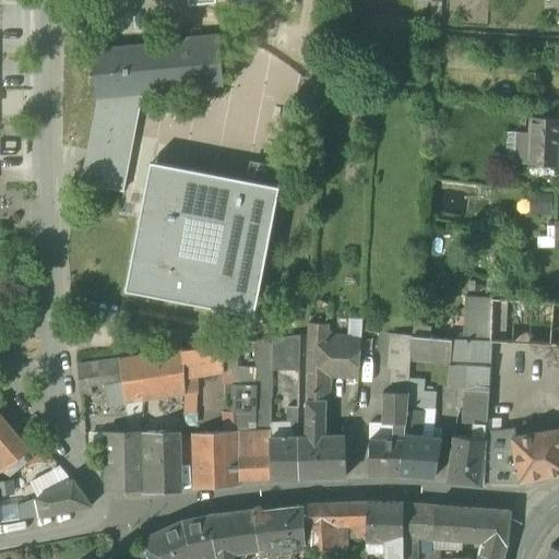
[(349,0),(348,6),(378,12),(380,0),(349,0)]
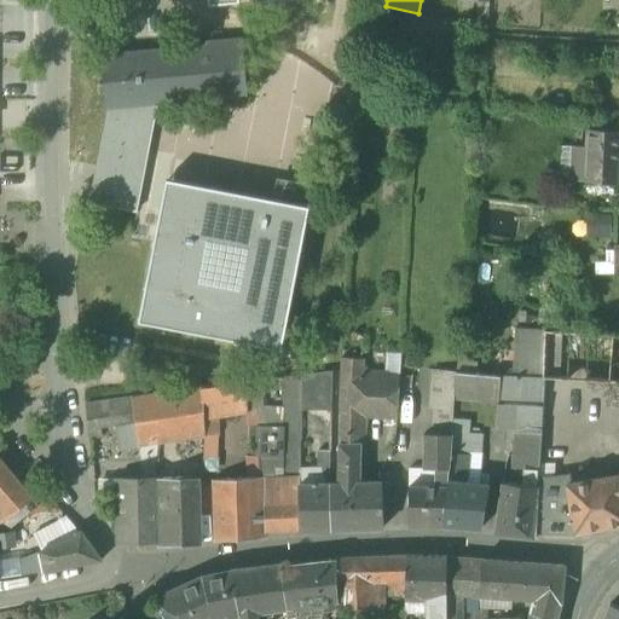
[(106,105),(110,105),(139,102),(158,100),(247,92),(242,41),(207,44),(207,47),(102,57),(106,105)]
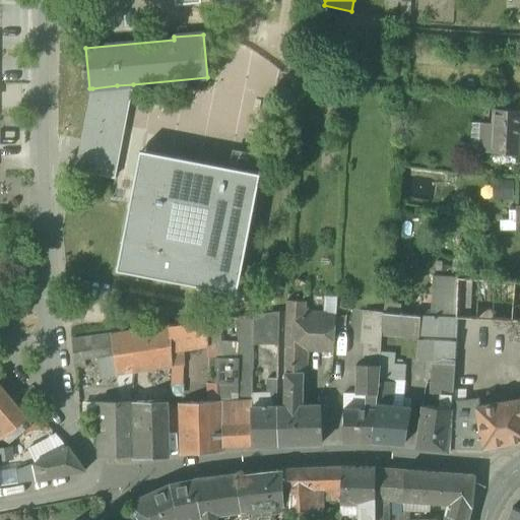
[(117,85),(106,145),(82,141),(77,171),(115,178),(133,84),(117,85)]
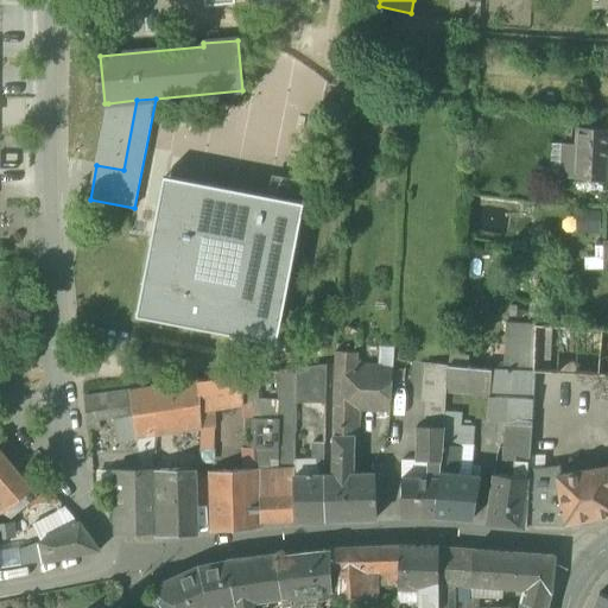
[(124,170),(137,100),(108,103),(96,165),(124,170)]
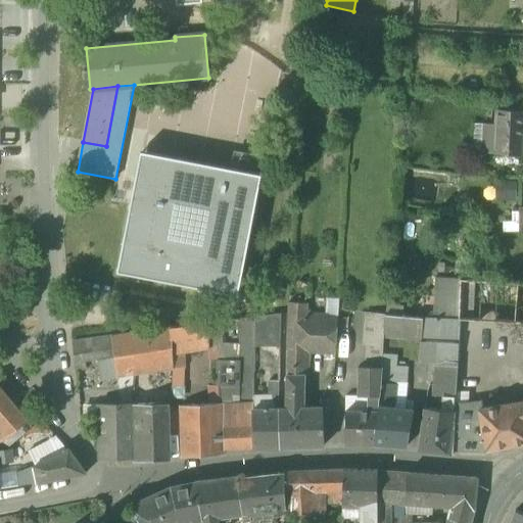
[(495,153),(522,154),(522,110),(497,109),(496,124),(495,153)]
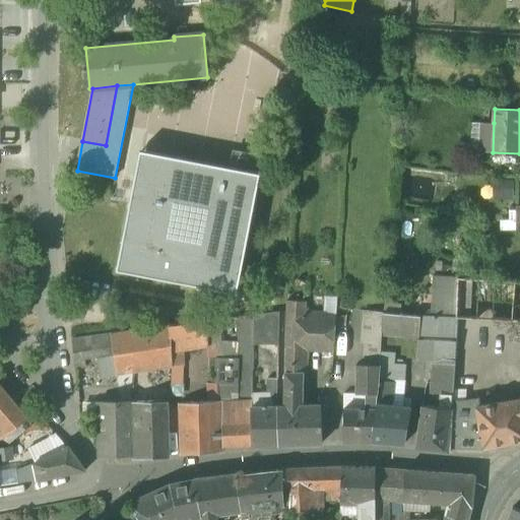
[(493,152),(494,123),(469,122),(468,146),(479,147),(478,152),(493,152)]
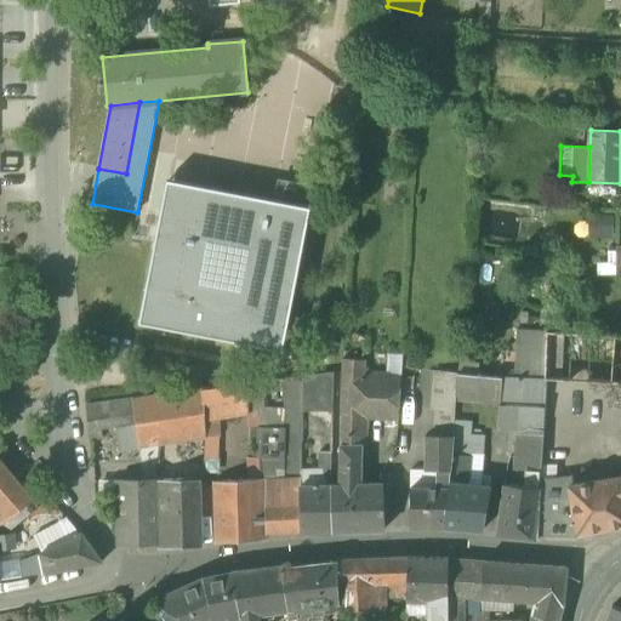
[(167,180),(161,215),(171,216),(174,200),(183,194),(201,197),(203,187),(167,180)]
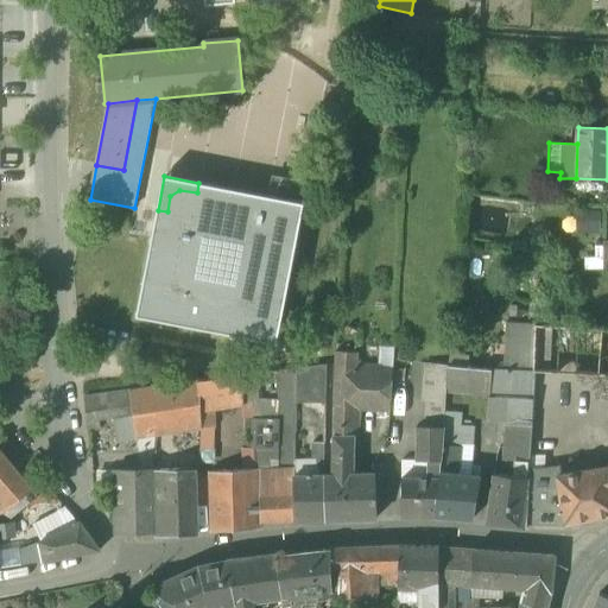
[(303,202),(198,183),(197,192),(179,190),(170,196),(168,211),(158,210),(137,315),(276,341),(303,202)]
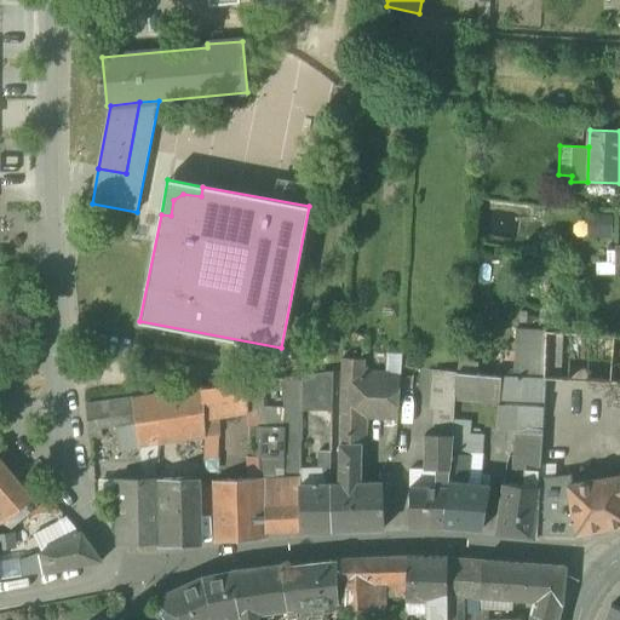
[(612,213),(587,214),(587,237),(612,237),(612,213)]
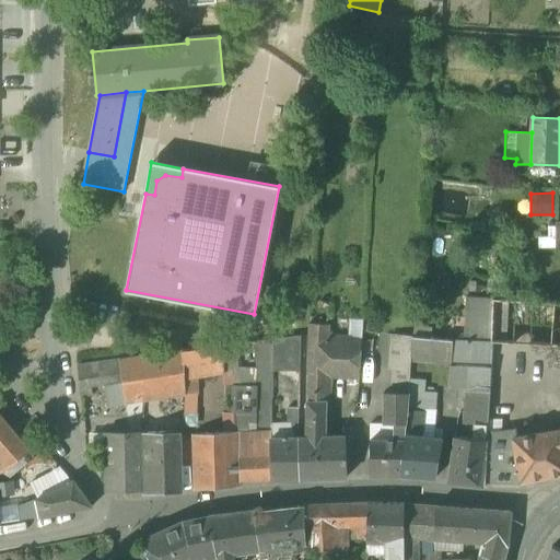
[(538,249),(557,249),(556,236),(538,236),(538,249)]
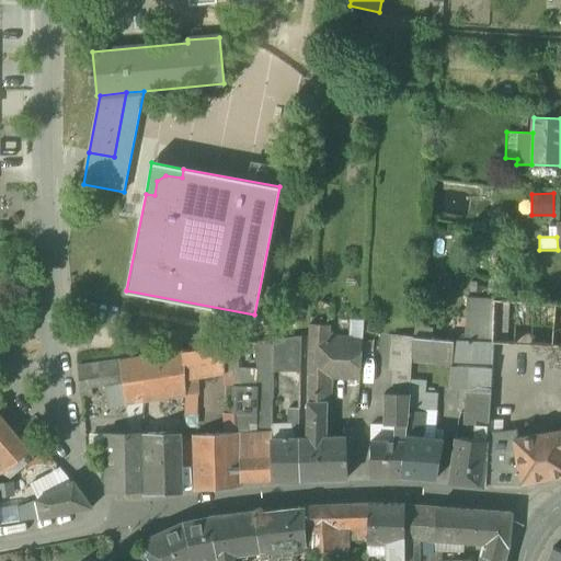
[(467,297),(466,338),(492,340),(493,299),(467,297)]
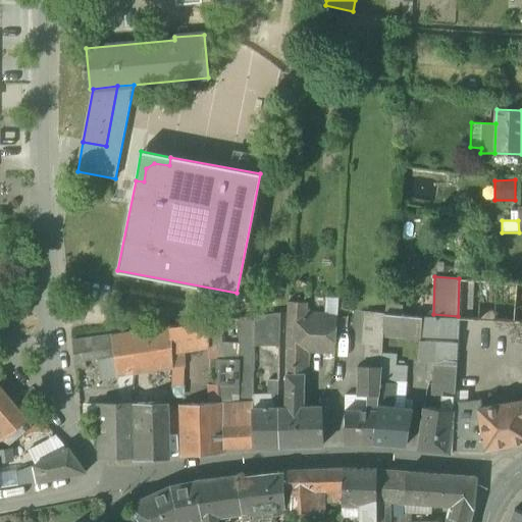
[(327,298),(326,315),(337,316),(338,298),(327,298)]
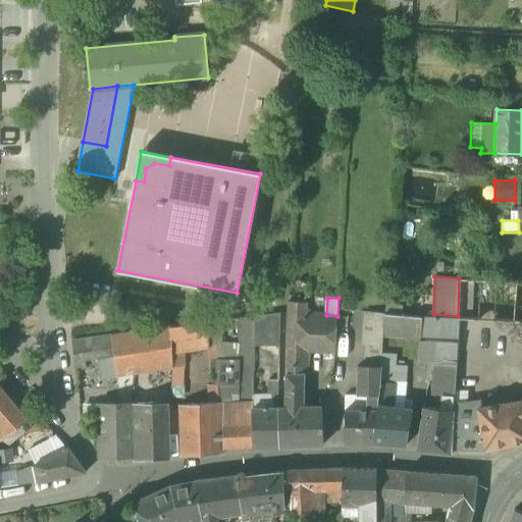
[(288,312),(286,348),(306,347),(307,314),(307,302),(289,301),(288,312)]
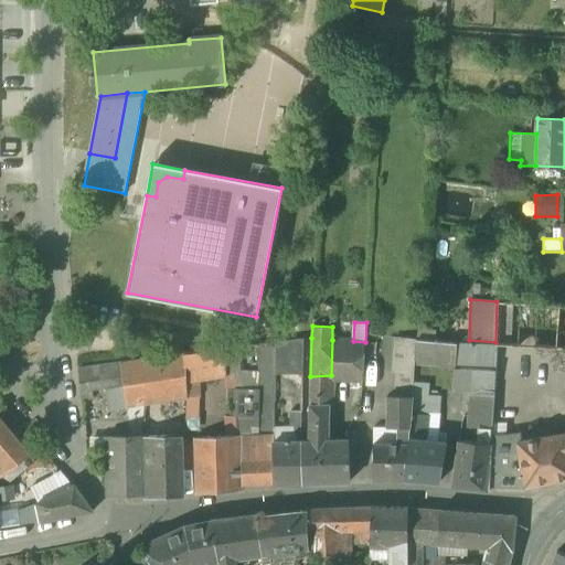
[(418,328),(417,339),(435,341),(436,329),(418,328)]
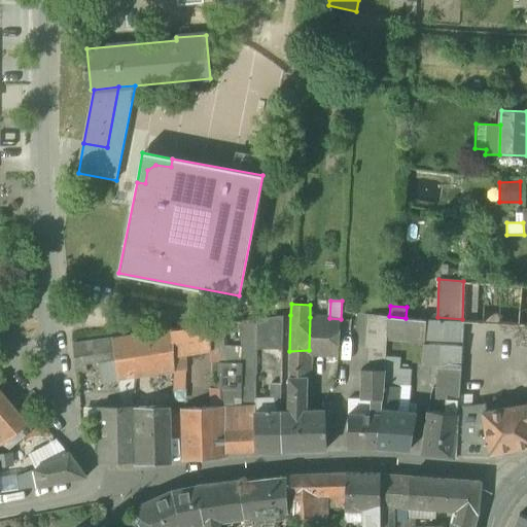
[(369,347),(386,349),(387,339),(389,316),(372,314),(369,347)]
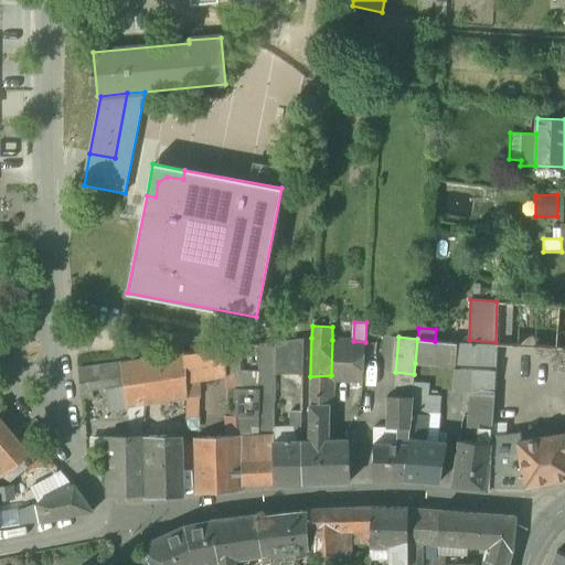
[(275,372),(302,374),(304,339),(275,342),(275,372)]
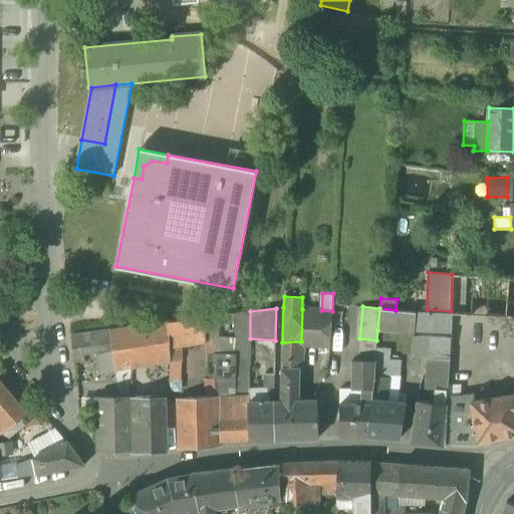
[(377,330),(413,334),(415,312),(396,310),(379,308),(377,330)]
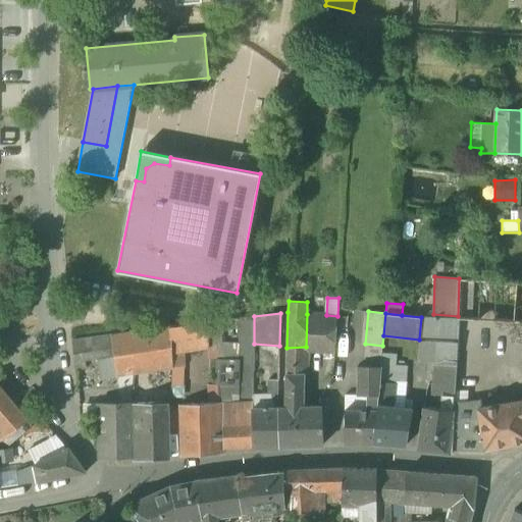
[(334,352),(337,316),(326,315),(307,314),(306,347),(306,349),(334,352)]
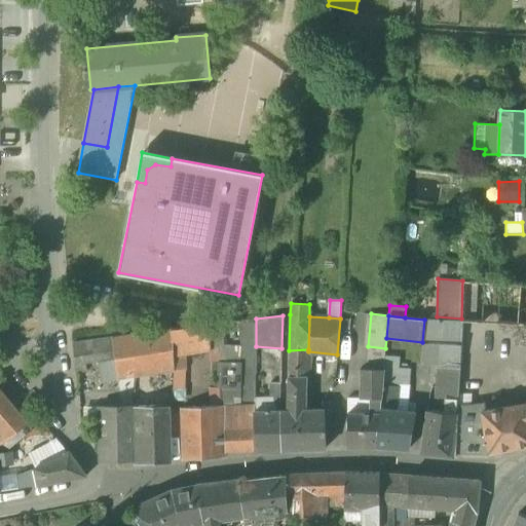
[(424,316),(424,320),(422,342),(422,351),(421,363),(439,364),(459,365),(461,321),(461,318),(437,316),(424,316)]
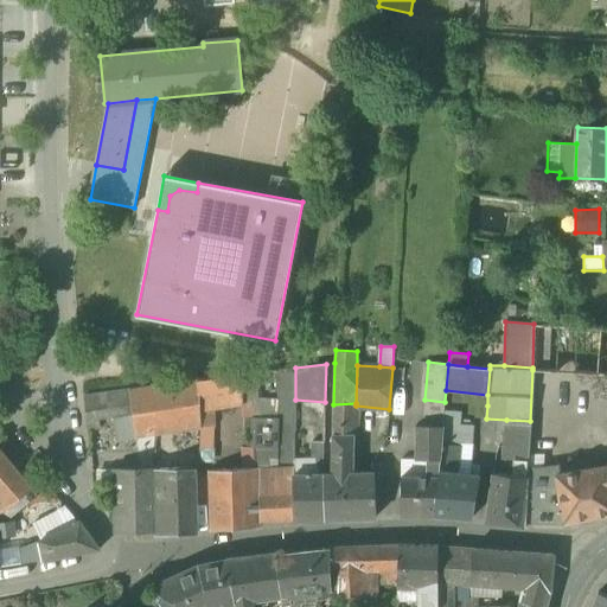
[(279,400),(279,419),(276,468),(294,467),(294,458),(295,400),(295,368),(276,369),(278,390),(280,390),(279,400)]
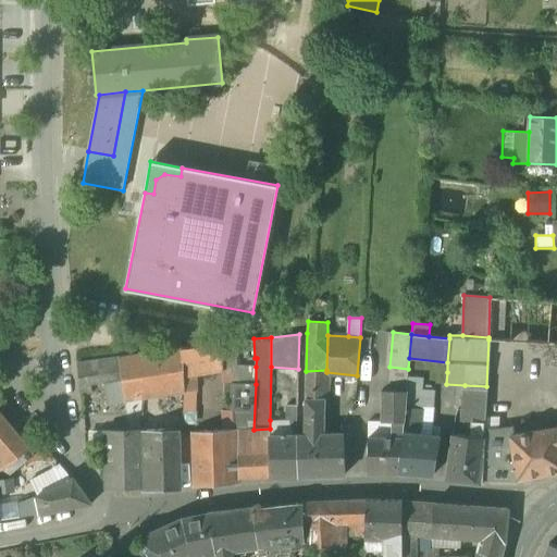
[(221,342),(222,369),(236,368),(236,364),(235,341),(221,342)]
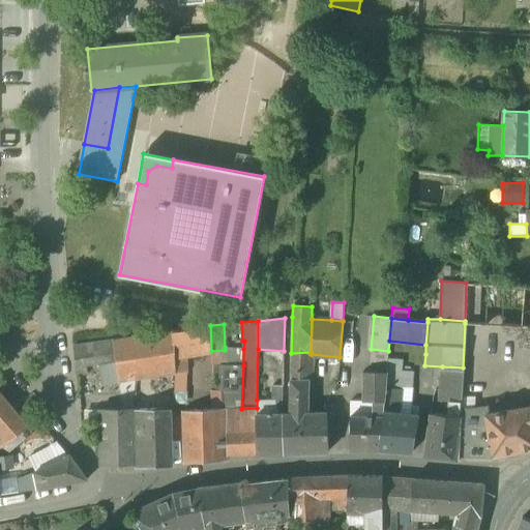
[(173,331),(174,357),(182,356),(211,352),(211,351),(210,325),(173,331)]
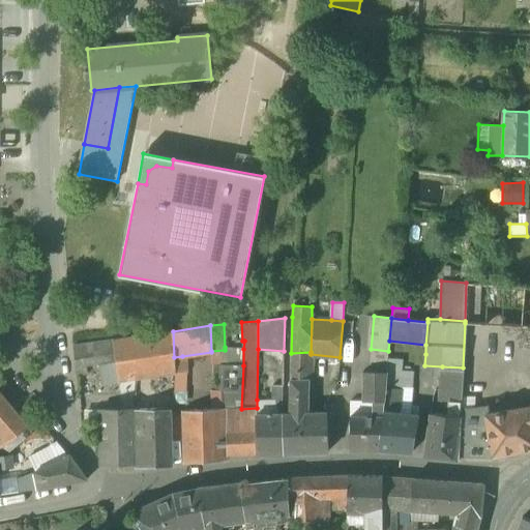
[(136,379),(174,373),(174,357),(173,331),(130,337),(136,379)]
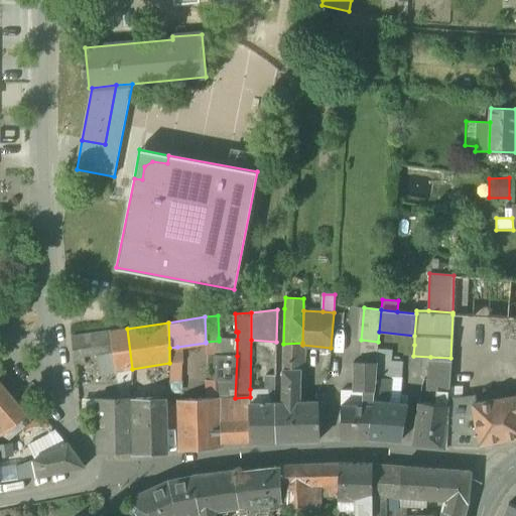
[(127,329),(110,332),(113,353),(115,372),(132,369),(127,329)]
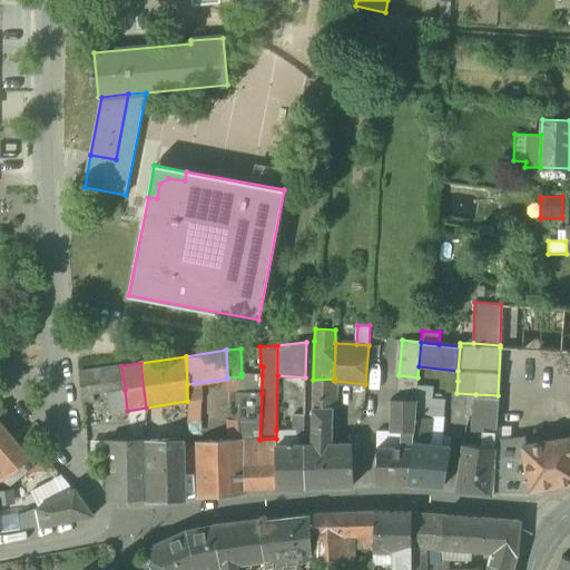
[(106,392),(125,390),(121,366),(79,372),(81,404),(94,402),(92,394),(106,392)]
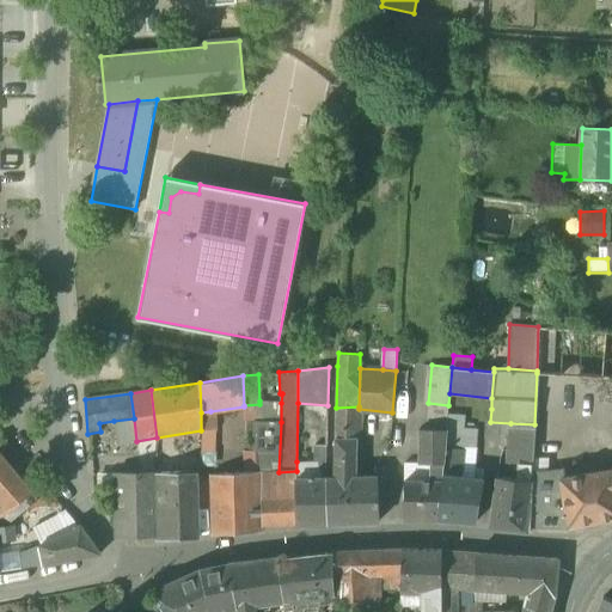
[(281,422),(281,403),(259,401),(259,404),(244,405),(244,407),(245,420),(254,421),(281,422)]
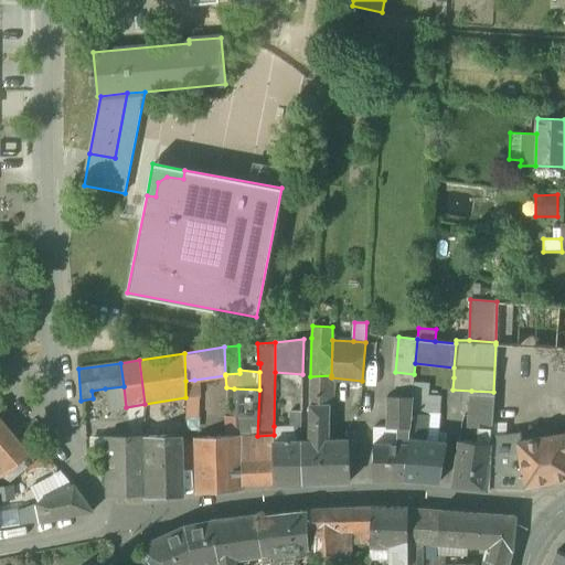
[(414,374),(395,372),(393,395),(413,396),(413,394),(414,381),(414,374)]
